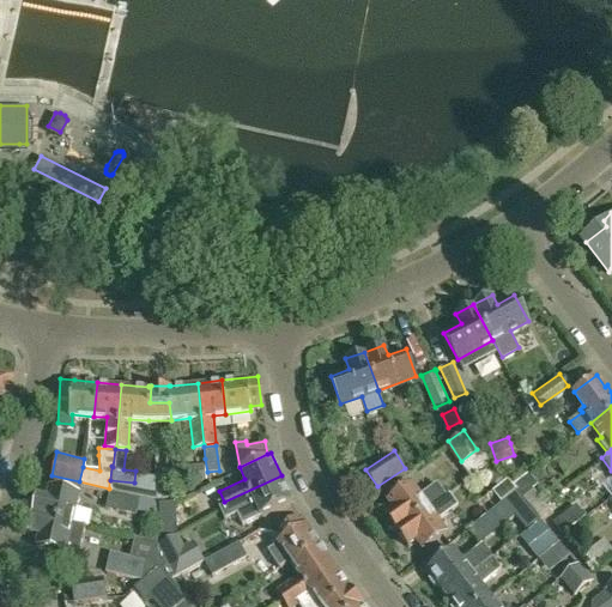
[(207,475),(207,472),(205,459),(179,461),(180,478),(207,475)]
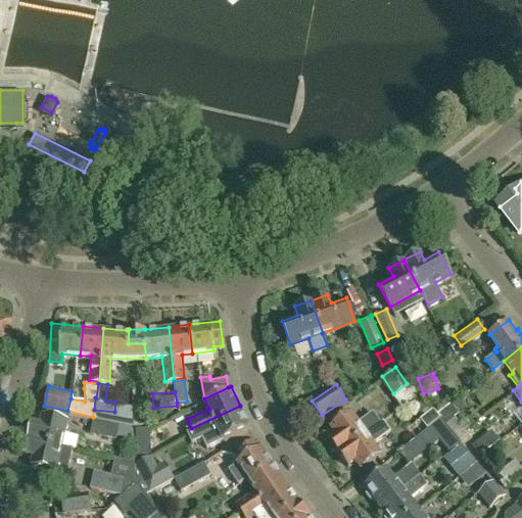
[(411,398),(419,411),(426,405),(418,393),(411,398)]
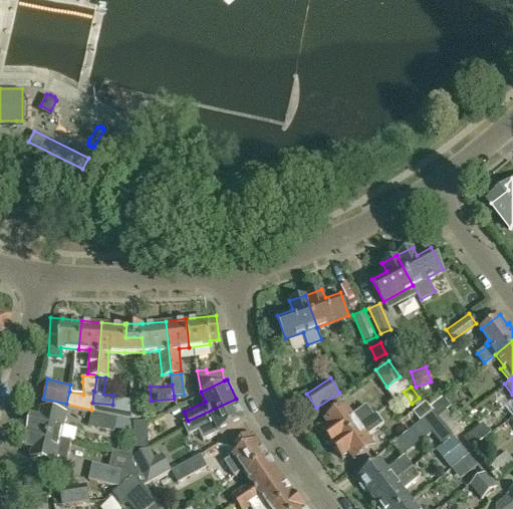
[(447,428),(457,420),(448,408),(451,407),(442,395),(429,405),(432,409),(436,414),(447,428)]
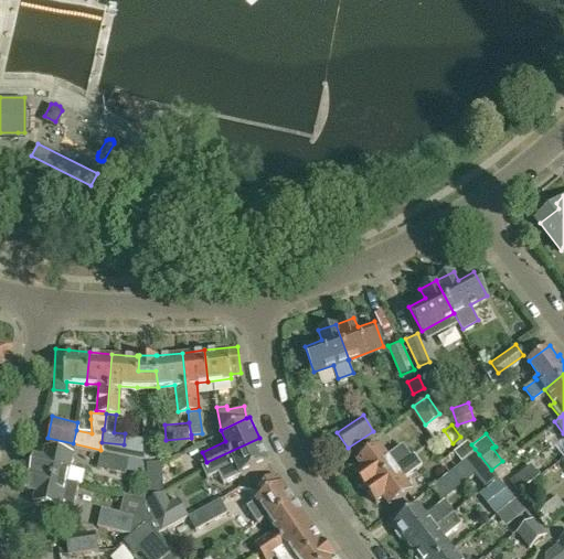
[(259,438),(206,462),(202,464),(206,474),(234,461),(240,472),(268,459),(259,438)]
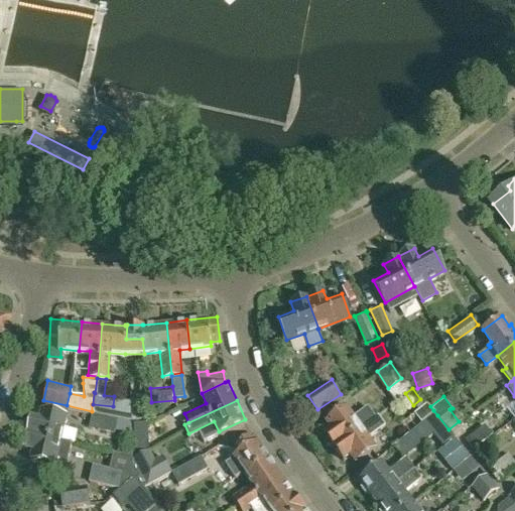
[(433,410),(430,406),(426,401),(414,411),(421,420),(433,410)]
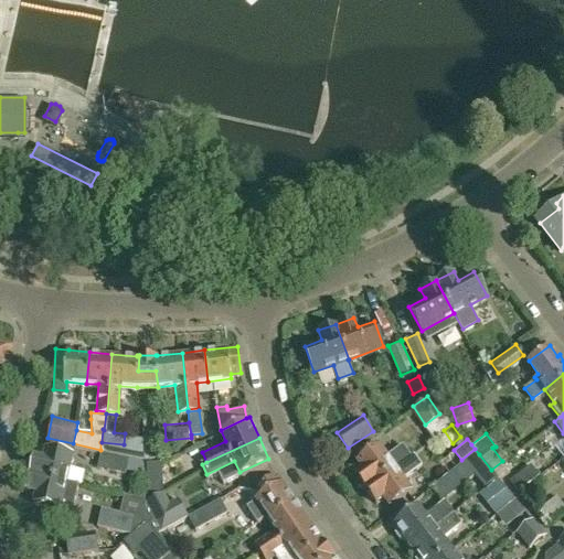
[(365,486),(410,454),(411,453),(402,442),(386,453),(379,442),(357,458),(362,466),(355,472),(357,474),(354,480),(359,484),(363,484),(365,486)]
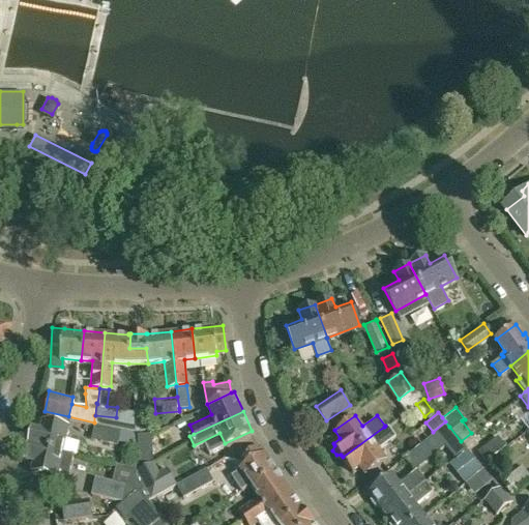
[(62,449),(67,425),(42,418),(40,428),(32,427),(28,442),(62,449)]
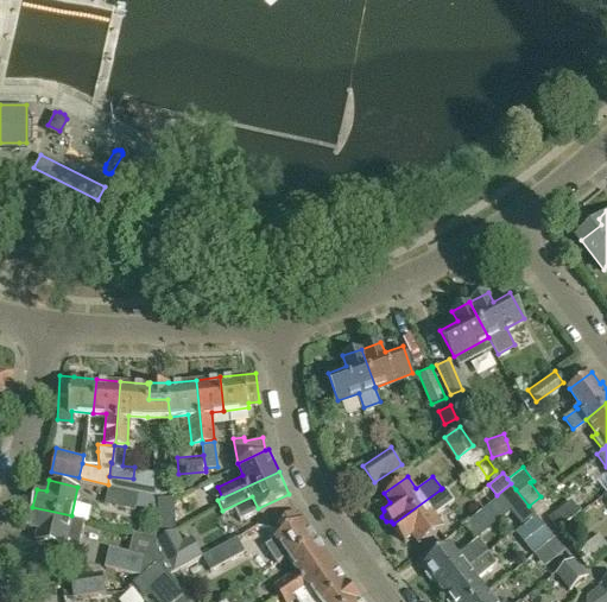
[(529,506),(516,489),(511,483),(497,495),(466,519),(478,534),(511,508),(522,523),(535,513),(529,506)]
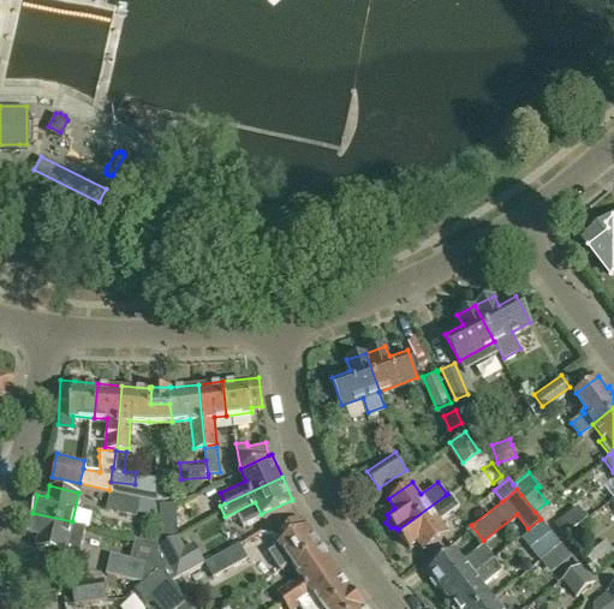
[(138,497),(125,495),(108,491),(105,506),(135,512),(138,497)]
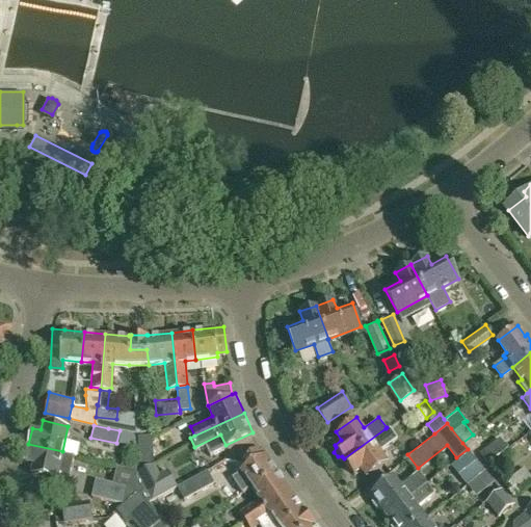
[(387,459),(379,449),(397,436),(390,426),(387,428),(387,427),(386,428),(344,458),(353,472),(361,467),(366,474),(387,459)]
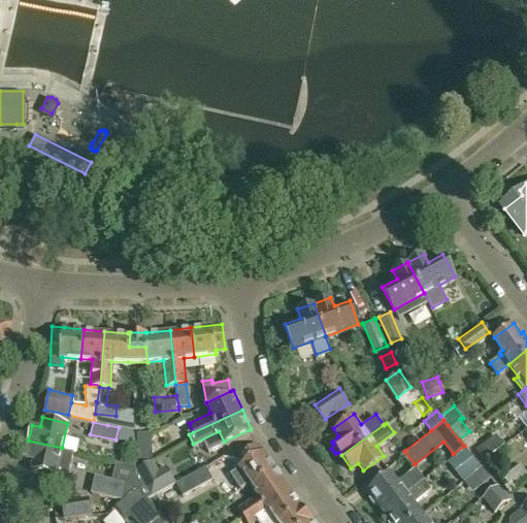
[(151,430),(137,430),(139,464),(153,458),(151,430)]
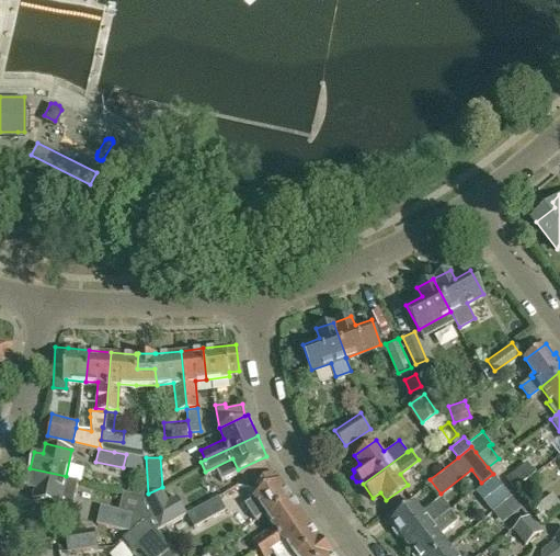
[(494,474),(495,476),(506,467),(499,458),(488,467),(493,474),(494,474)]
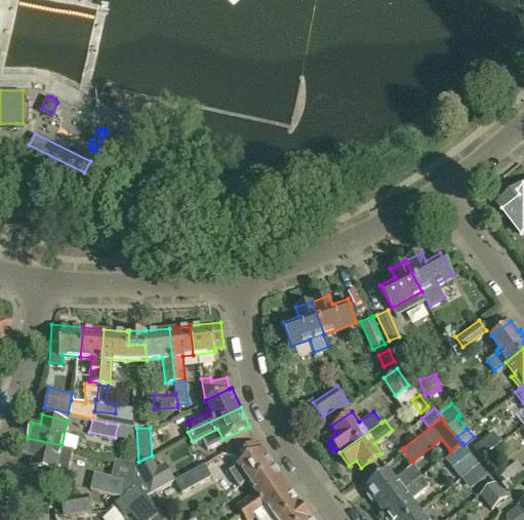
[(493,430),(474,445),(481,455),(501,440),(493,430)]
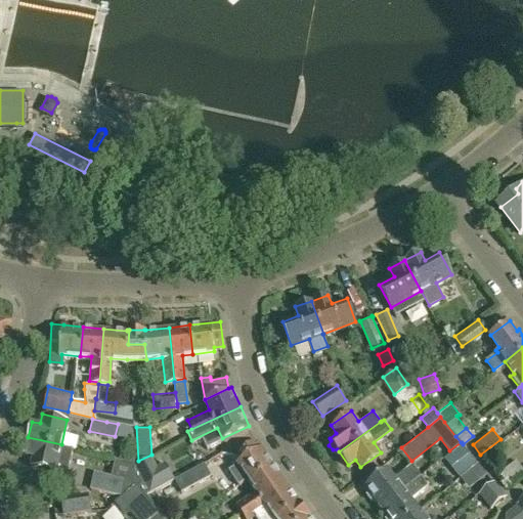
[(72,447),(61,444),(28,437),(25,452),(33,455),(31,464),(55,470),(67,472),(72,447)]
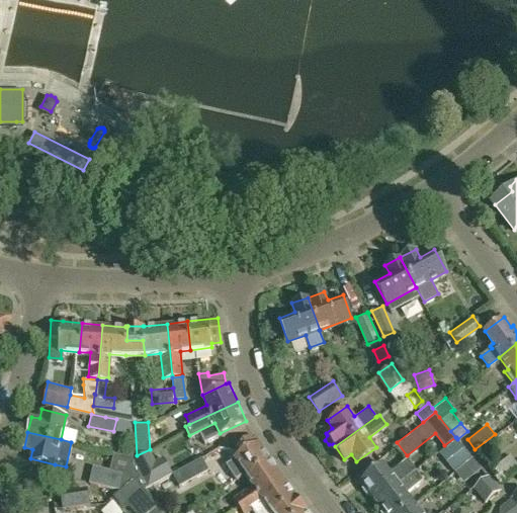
[(246,475),(270,458),(253,433),(232,447),(238,454),(224,463),(234,478),(244,471),(246,475)]
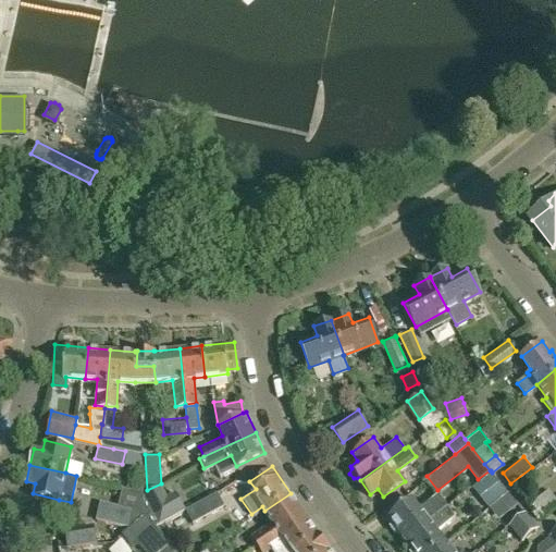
[(492,473),(491,470),(490,470),(478,479),(489,493),(501,485),(492,473)]
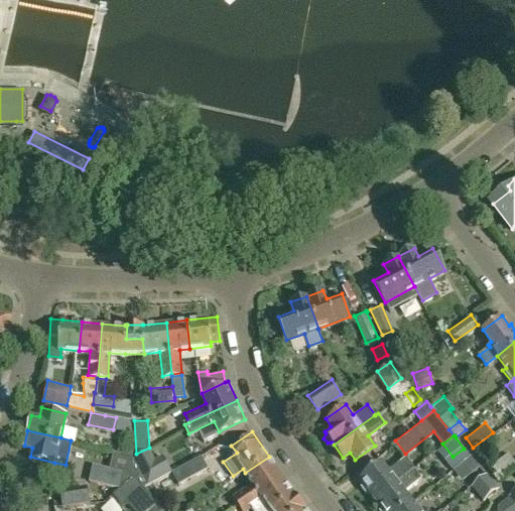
[(136,454),(134,455),(148,482),(170,470),(171,470),(161,453),(154,457),(149,448),(136,454)]
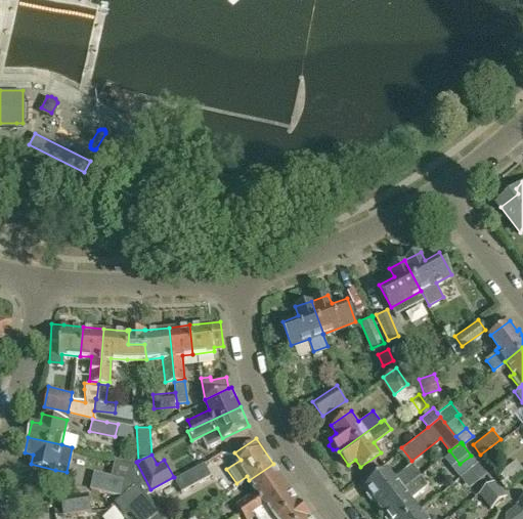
[(522,465),(517,458),(499,471),(507,481),(522,469),(522,465)]
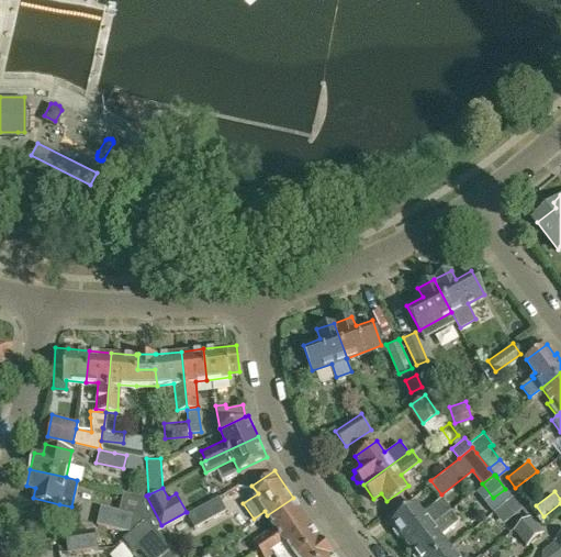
[(187,512),(186,512),(193,525),(224,508),(217,494),(187,512)]
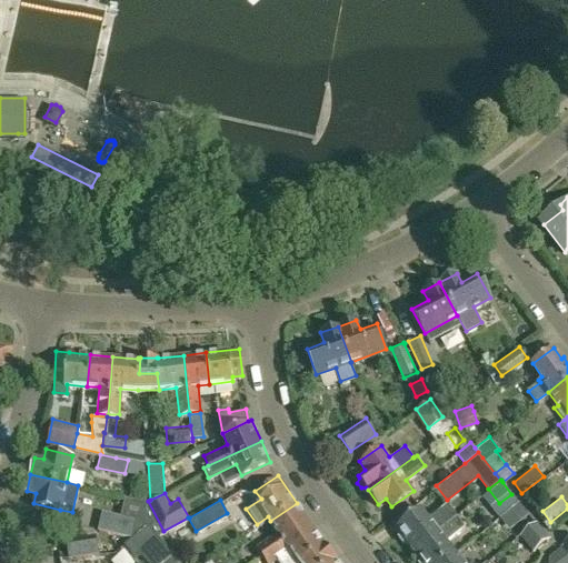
[(518,501),(510,508),(521,522),(529,515),(518,501)]
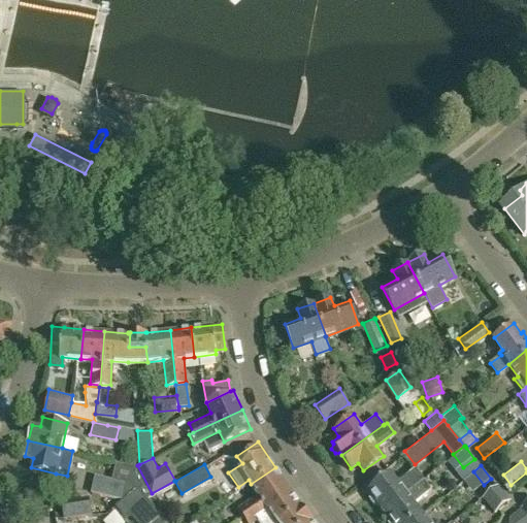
[(242,515),(287,485),(275,467),(251,484),(257,493),(237,507),(242,515)]
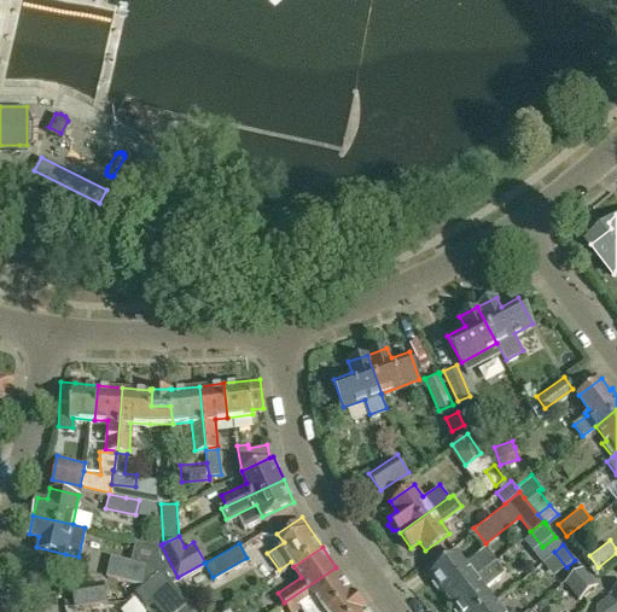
[(494,560),(487,552),(483,547),(465,561),(457,551),(430,572),(434,577),(432,581),(437,587),(441,587),(448,596),(494,560)]
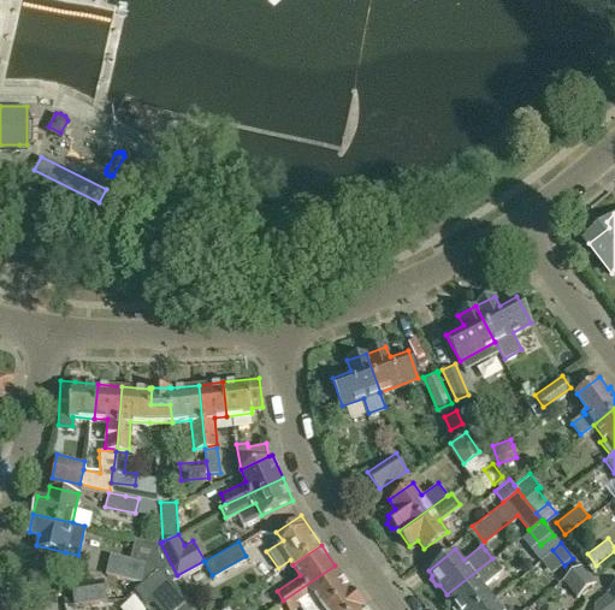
[(111,552),(106,572),(141,580),(146,561),(111,552)]
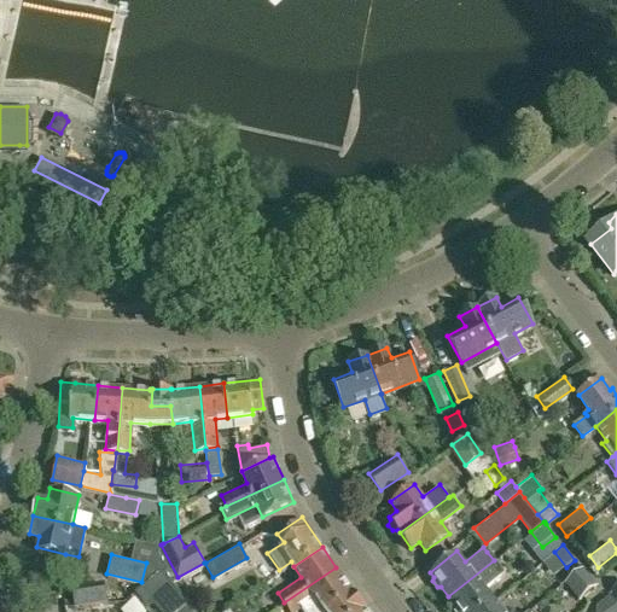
[(494,560),(448,596),(455,606),(454,610),(457,611),(476,611),(494,599),(482,584),(501,570),(494,560)]
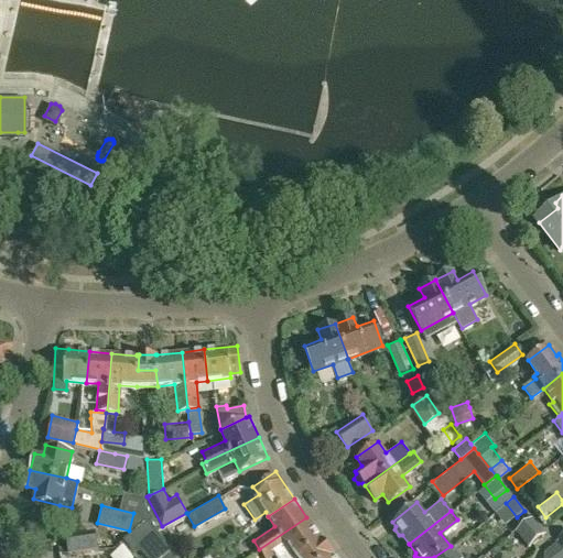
[(530,516),(516,528),(527,544),(542,532),(530,516)]
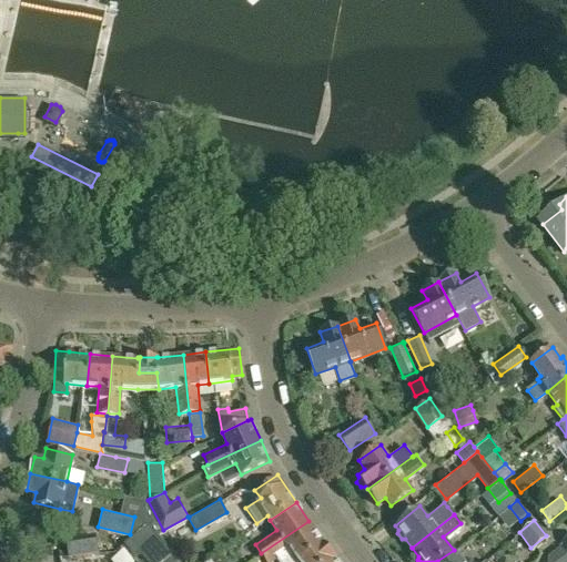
[(320,561),(313,552),(325,543),(324,542),(323,542),(309,521),(261,553),(266,561),(289,548),(299,561),(297,561),(320,561)]
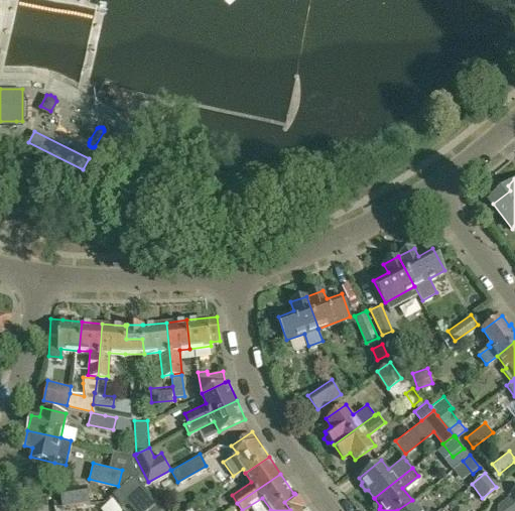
[(134,475),(100,502),(106,510),(110,510),(132,494),(139,503),(150,494),(134,475)]
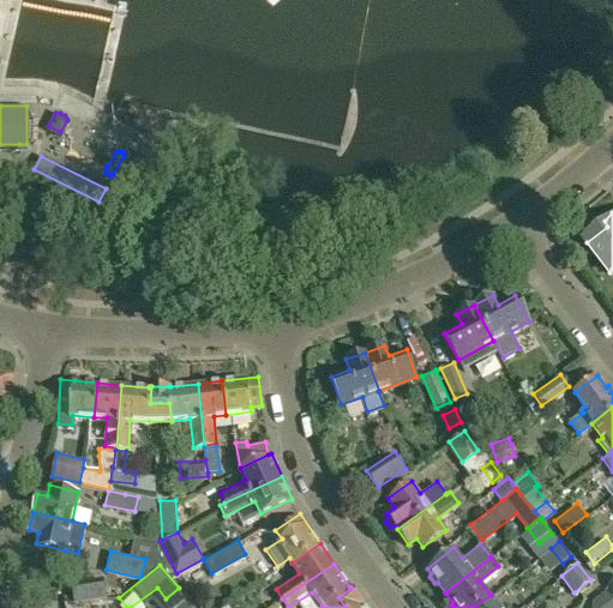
[(72,583),(74,600),(104,596),(102,578),(72,583)]
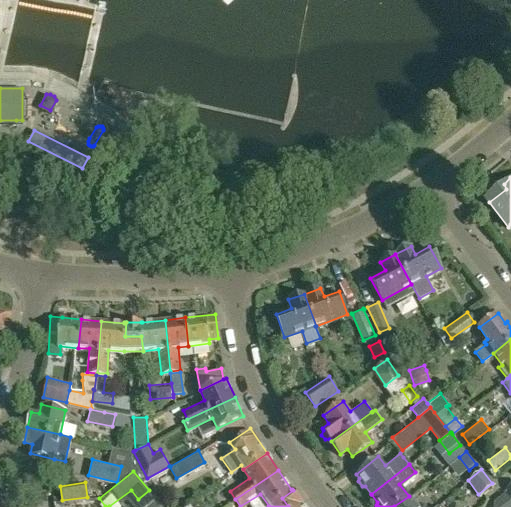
[(305,506),(302,503),(302,502),(293,490),(282,498),(288,506),(305,506)]
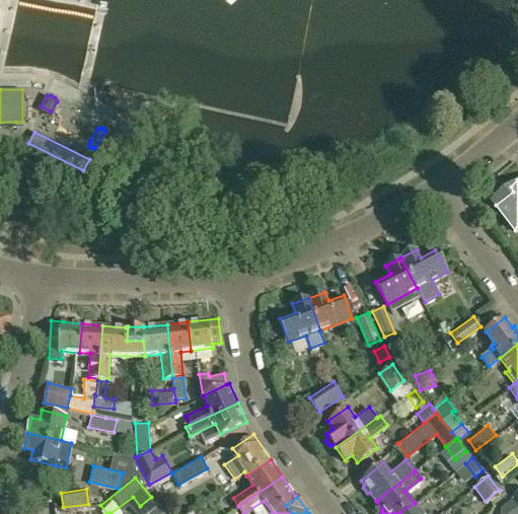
[(423,513),(415,503),(399,513),(423,513)]
